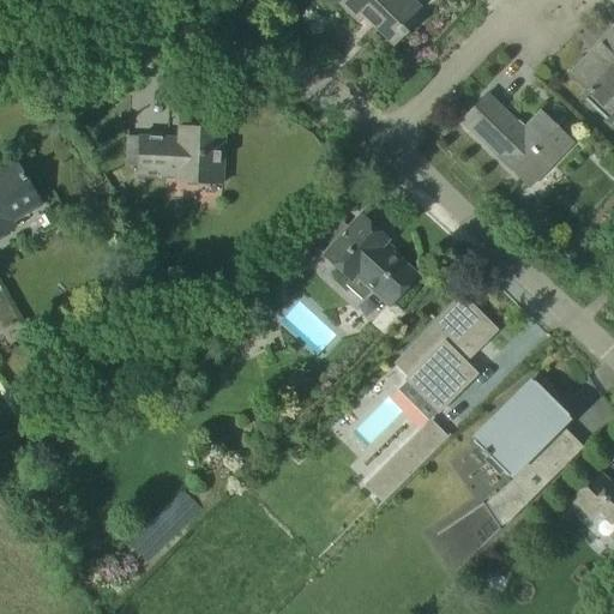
[(341,0),(338,4),(357,23),(362,18),(392,48),(407,32),(402,29),(416,14),(401,0),(341,0)]
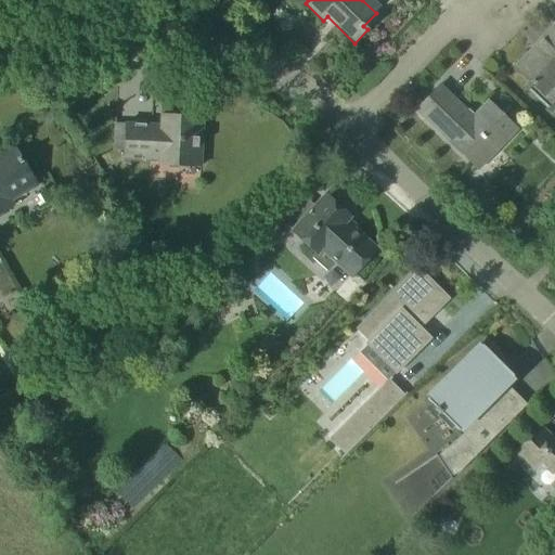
[(529,90),(545,105),(552,112),(554,108),(554,86),(554,85),(554,27),(553,26),(514,67),(529,81),(525,87),(528,89),(527,90),(528,91),(529,90)]
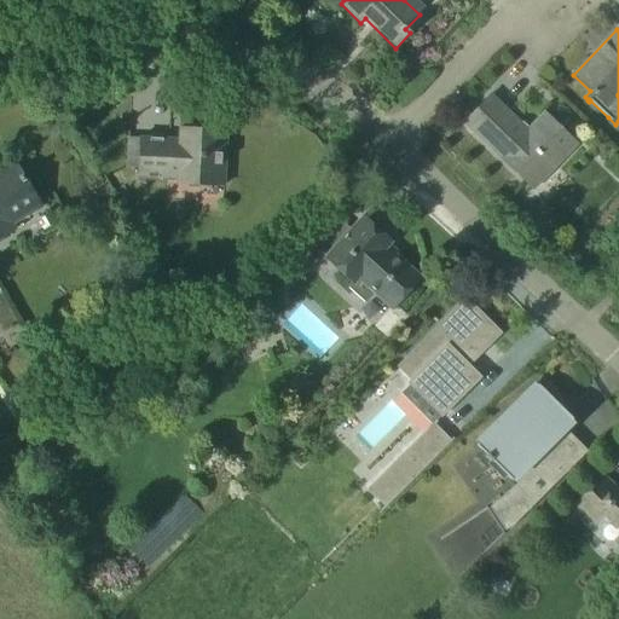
[(577,144),(561,129),(544,113),(525,132),(508,116),(509,114),(490,96),(463,122),(533,190),(550,173),(577,144)]
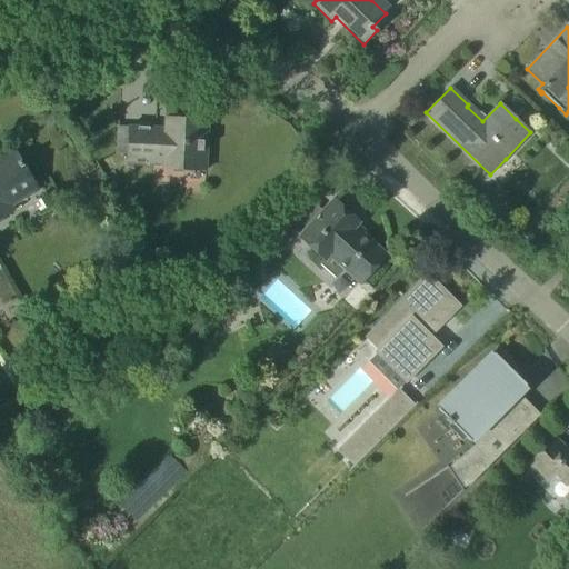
[(162,169),(205,170),(206,170),(208,120),(165,118),(163,132),(156,132),(157,112),(156,112),(155,128),(119,126),(119,110),(118,109),(116,153),(128,155),(127,162),(162,165),(162,169)]
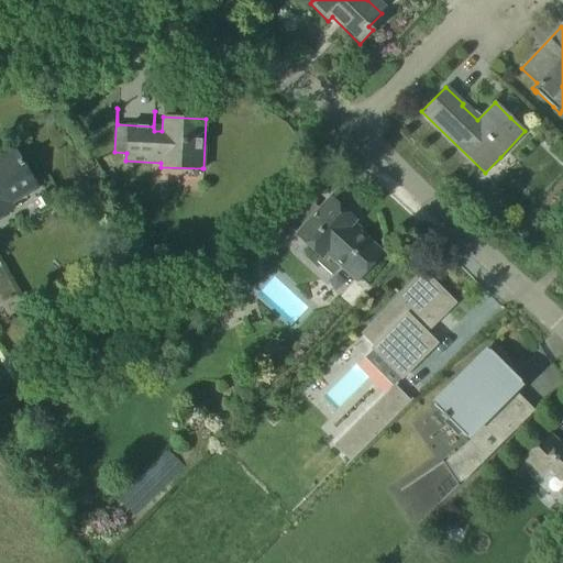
[(13,148),(0,156),(0,214),(12,208),(7,199),(34,183),(13,148)]
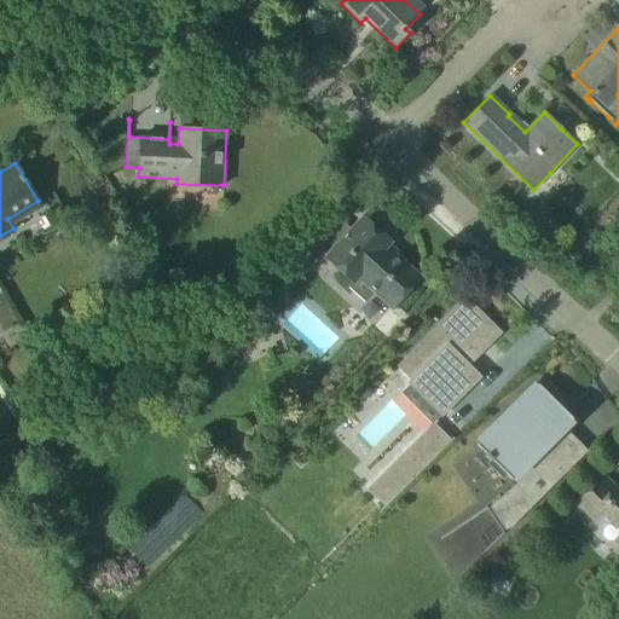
[(363,217),(327,258),(325,259),(351,283),(347,287),(365,304),(374,294),(389,307),(372,327),(387,340),(409,317),(395,305),(420,278),(392,253),(391,254),(385,249),(391,242),(363,217)]
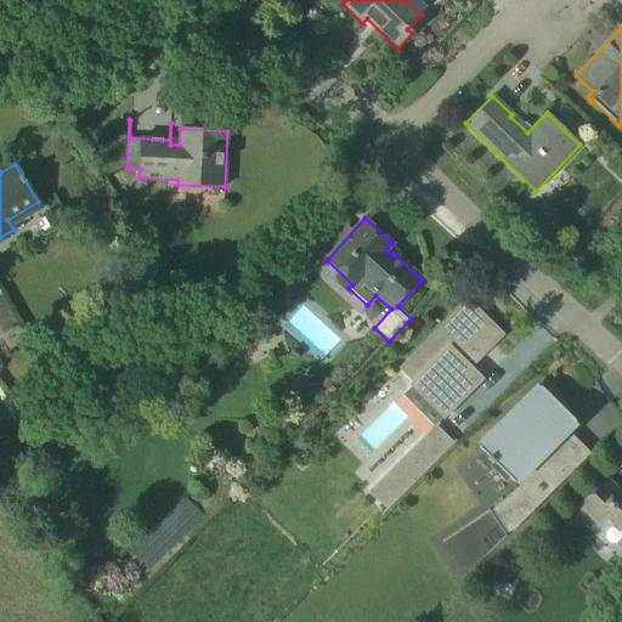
[(499,334),(468,303),(402,368),(416,383),(413,385),(445,417),(442,419),(444,419),(479,384),(481,382),(468,367),(499,334)]
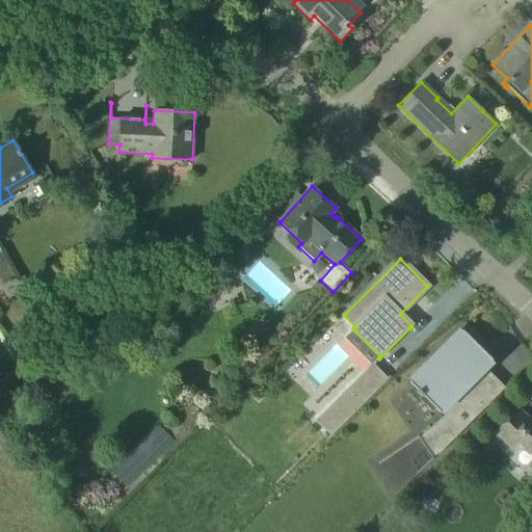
[(423,432),(439,454),(505,388),(484,367),(491,360),(485,352),(487,350),(472,327),(466,334),(462,330),(455,338),(452,335),(443,344),(449,350),(433,367),(429,363),(409,383),(418,391),(416,393),(420,397),(422,395),(439,413),(458,393),(459,395),(449,409),(437,422),(423,432)]
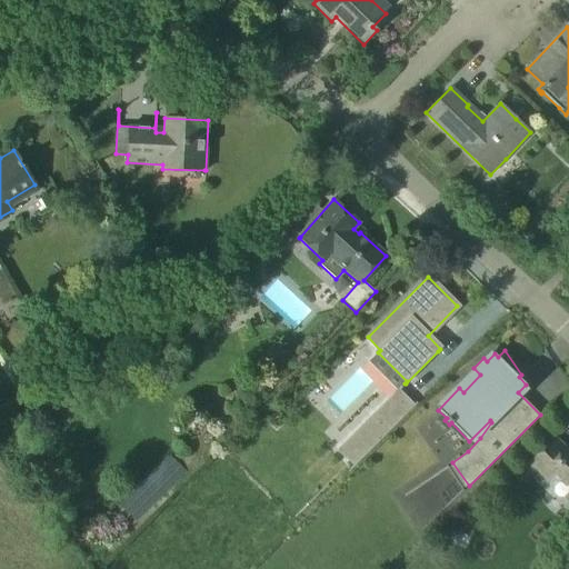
[(338,450),(355,467),(418,403),(417,402),(415,405),(400,390),(402,388),(401,387),(338,450)]
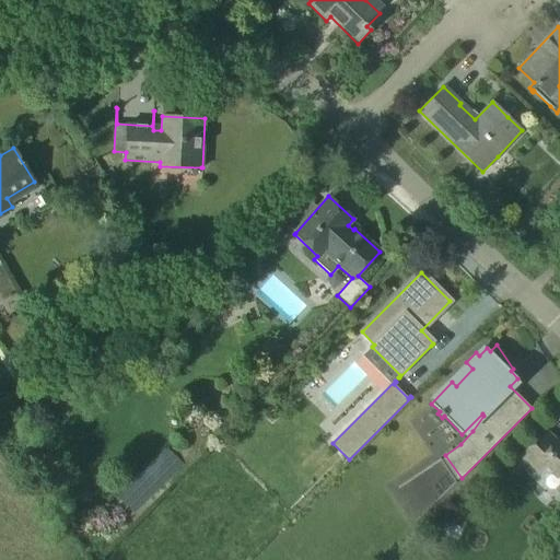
[(546,430),(518,458),(536,475),(546,466),(551,471),(550,473),(556,479),(558,477),(559,479),(559,482),(555,489),(559,494),(559,438),(557,441),(546,430)]
